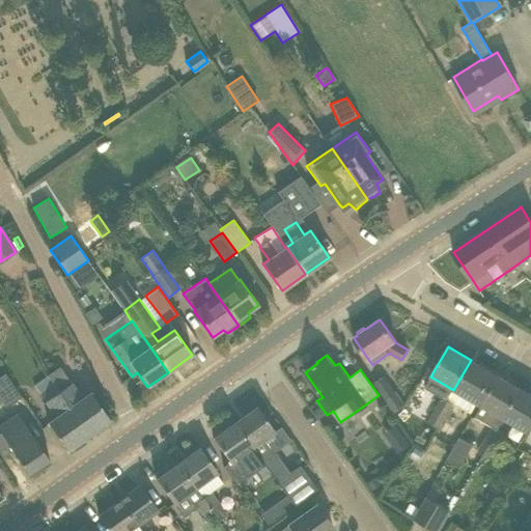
[(453,390),(481,406),(482,407),(499,376),(471,360),(453,390)]
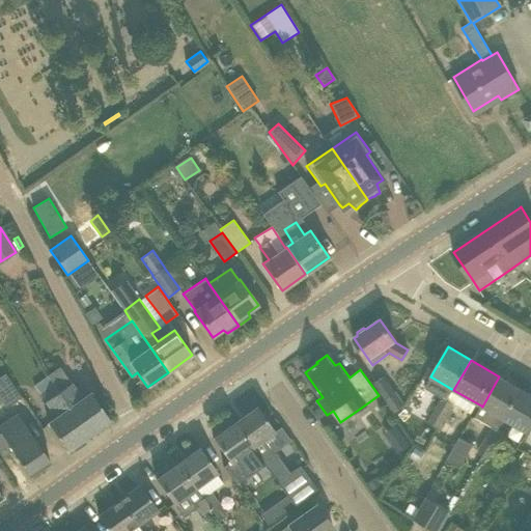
[(82,398),(59,367),(47,376),(89,436),(110,420),(90,393),(82,398)]
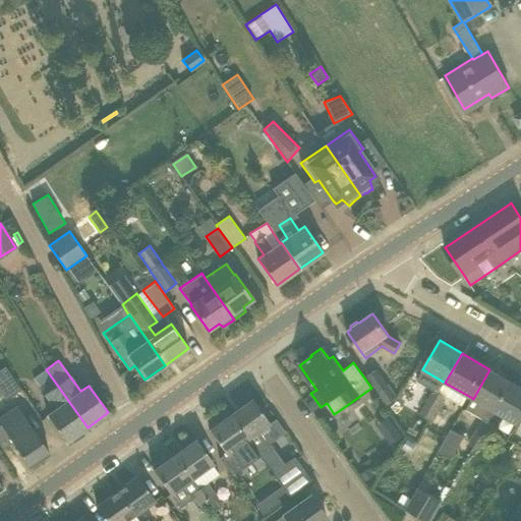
[(366,375),(388,405),(398,398),(377,368),(366,375)]
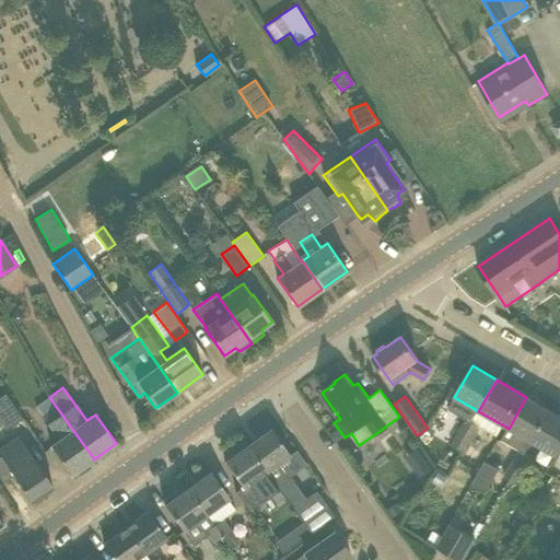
[(50,446),(71,475),(94,459),(49,397),(36,407),(59,440),(50,446)]
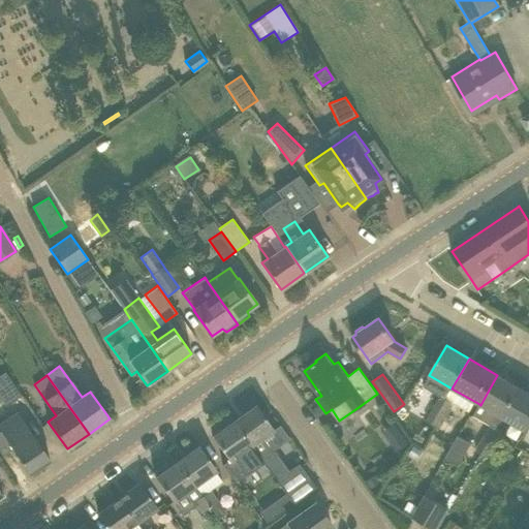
[(498,426),(502,417),(520,389),(497,375),(480,405),(479,404),(473,415),(490,425),(496,429),(496,428),(498,426)]
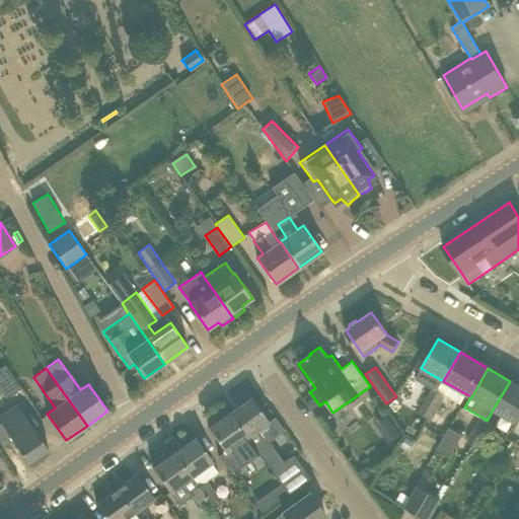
[(11,395),(19,390),(11,376),(3,382),(11,395)]
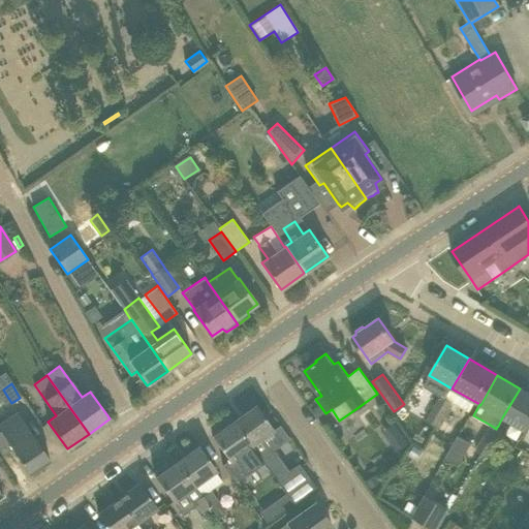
[(502,417),(524,430),(526,431),(528,425),(528,393),(520,389),(502,417)]
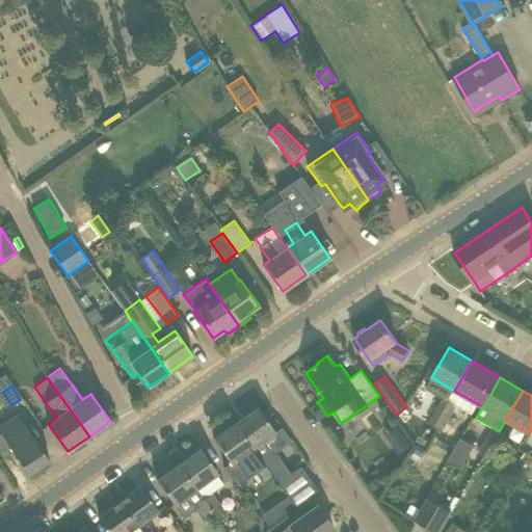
[(449,418),(455,405),(444,398),(436,411),(449,418)]
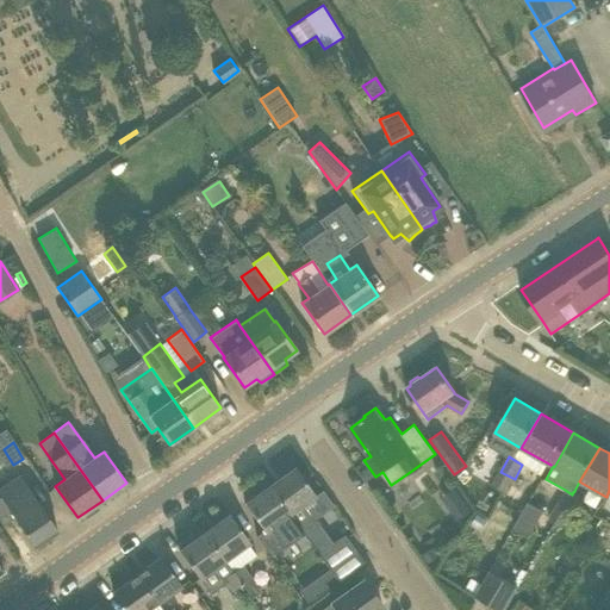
[(303,505),(316,496),(296,467),(269,486),(290,514),(291,514),(303,505)]
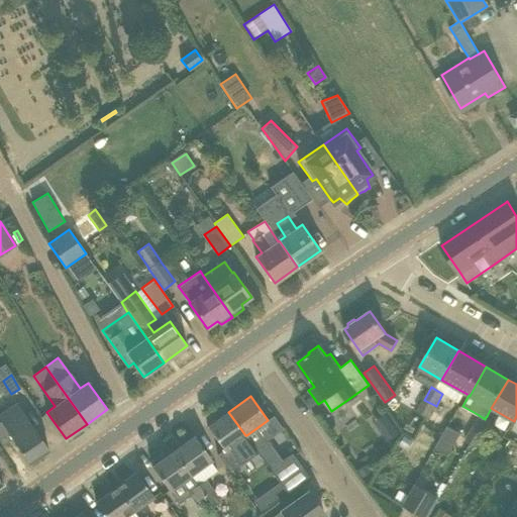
[(29,463),(43,453),(48,450),(15,399),(0,409),(0,419),(1,421),(12,438),(29,463)]
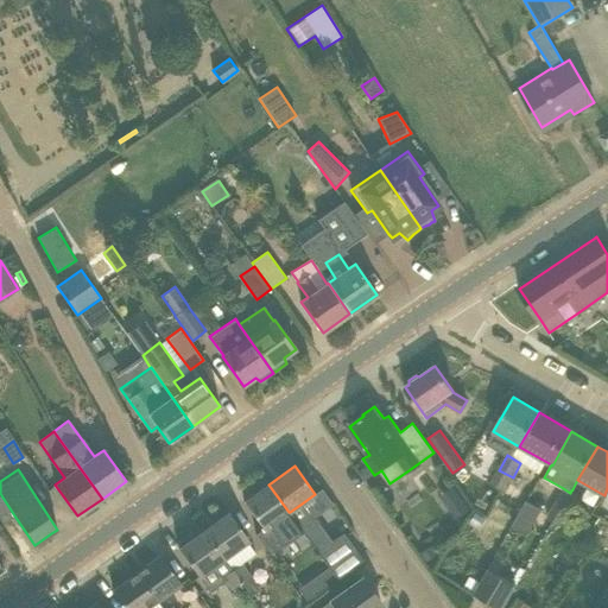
[(505,492),(513,477),(499,470),(491,485),(505,492)]
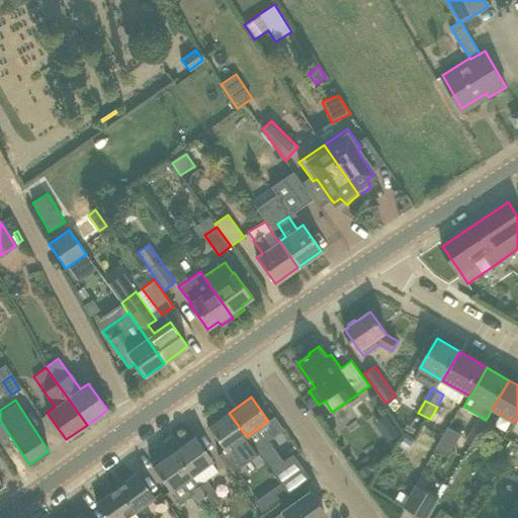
[(247,436),(246,436),(229,413),(208,427),(225,450),(218,455),(231,473),(258,453),(253,446),(254,446),(247,436)]
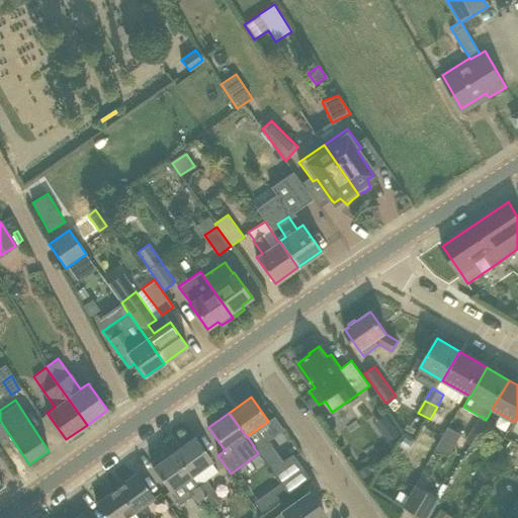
[(472,428),(485,435),(492,423),(486,419),(486,420),(480,416),(472,428)]
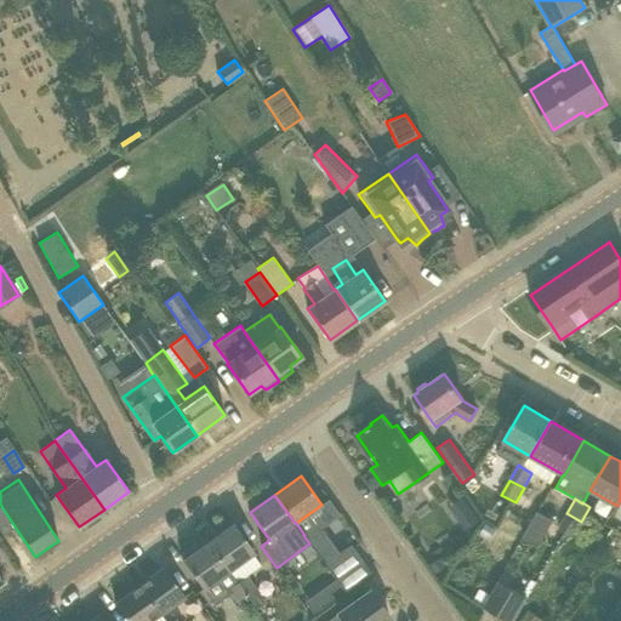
[(15,527),(1,506),(0,506),(0,529),(3,534),(15,527)]
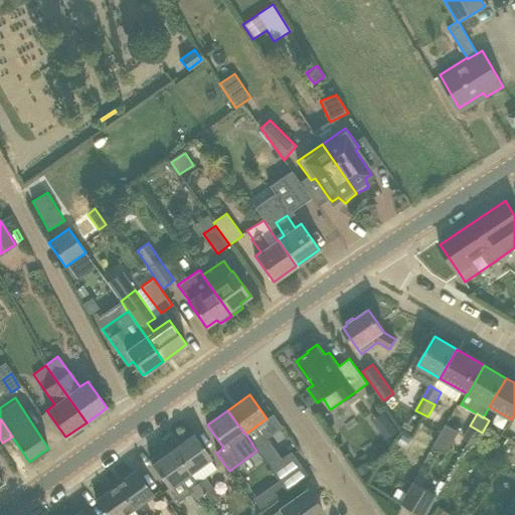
[(391,423),(380,432),(386,441),(398,432),(391,423)]
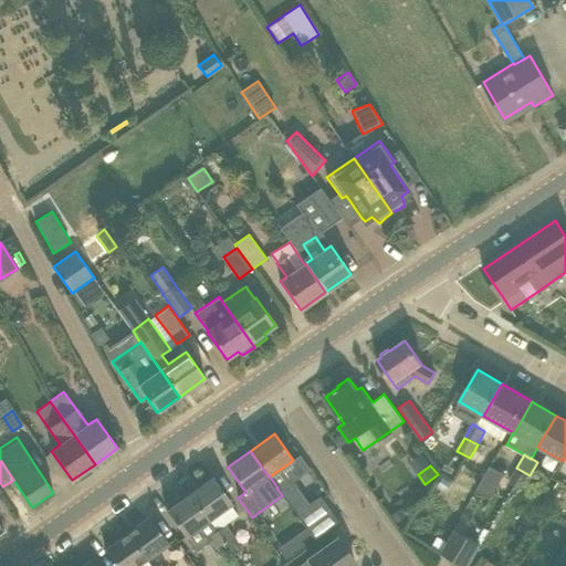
[(489,467),(477,489),(492,498),(504,475),(489,467)]
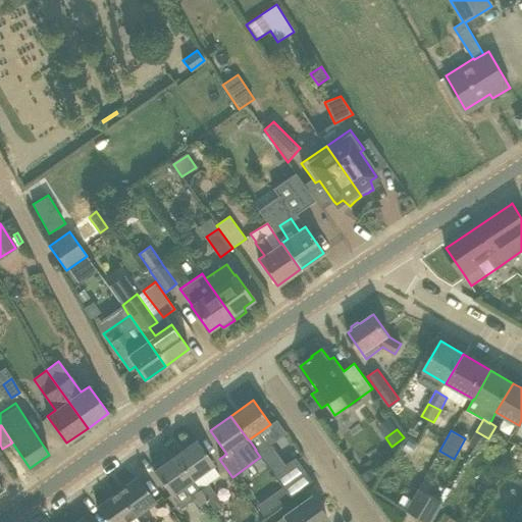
[(481,451),(488,438),(476,431),(470,444),(481,451)]
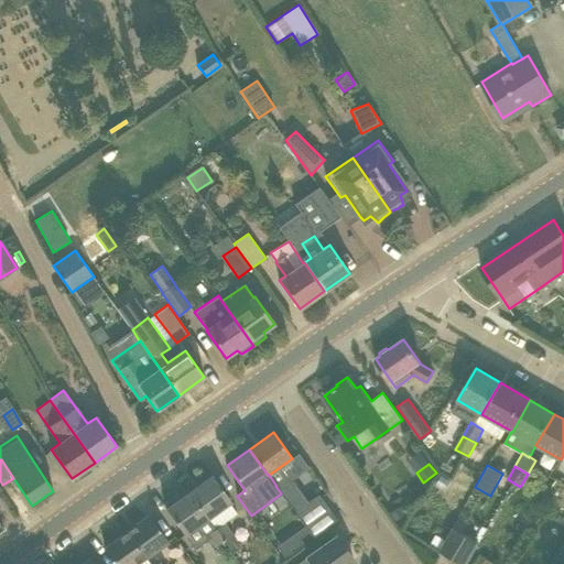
[(269,475),(277,486),(284,479),(286,478),(280,467),(269,475)]
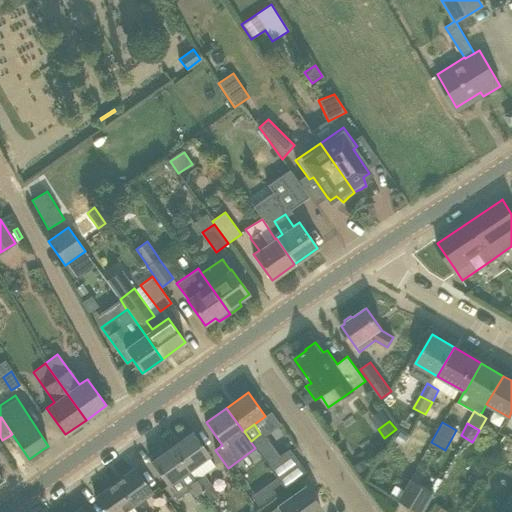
[(189,471),(210,456),(193,432),(172,447),(189,471)]
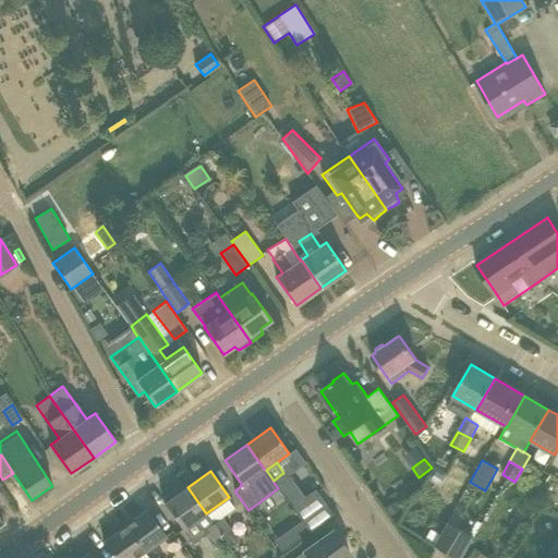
[(311,534),(332,519),(323,505),(310,514),(281,474),(274,481),(273,481),(278,488),(280,492),(301,521),(310,532),(311,534)]
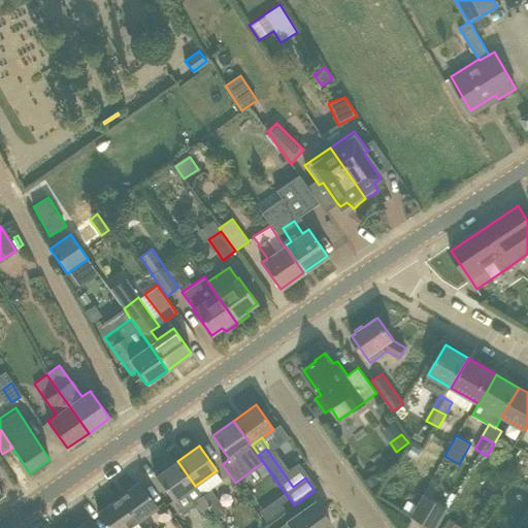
[(172,501),(173,501),(183,514),(195,504),(201,512),(209,506),(202,496),(195,486),(177,461),(155,476),(172,501)]
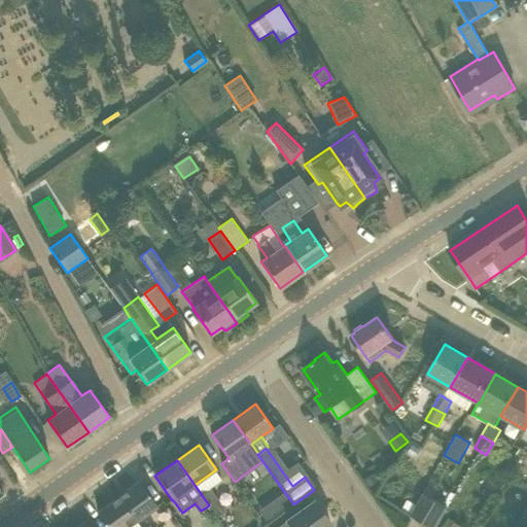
[(382,479),(376,471),(364,480),(371,487),(382,479)]
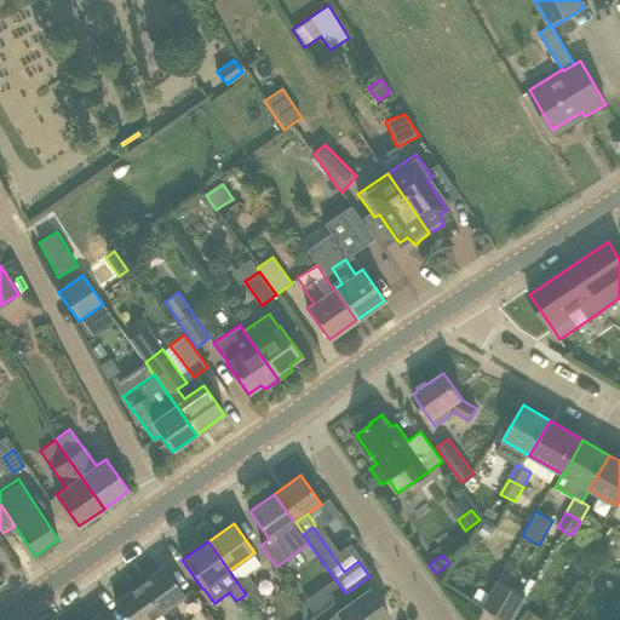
[(184,596),(164,567),(139,585),(160,613),(184,596)]
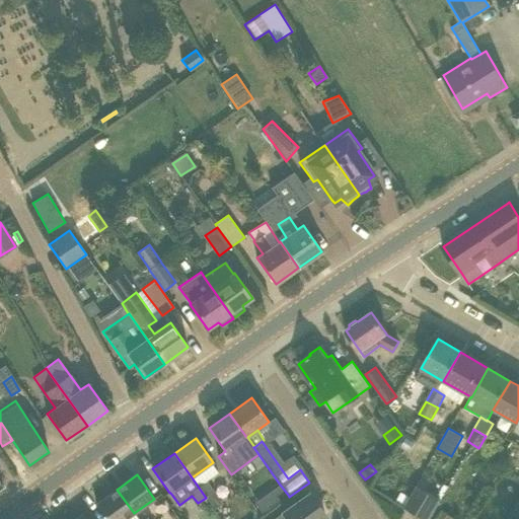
[(199,488),(206,498),(213,492),(207,482),(199,488)]
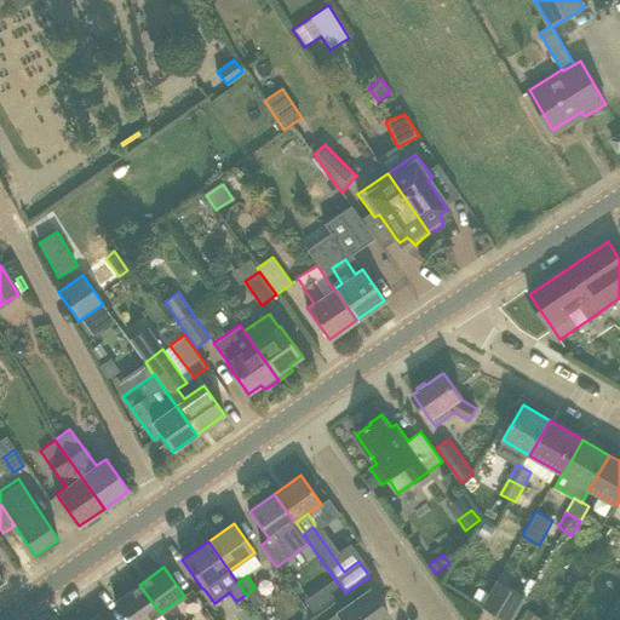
[(344,591),(334,579),(316,591),(326,604),(344,591)]
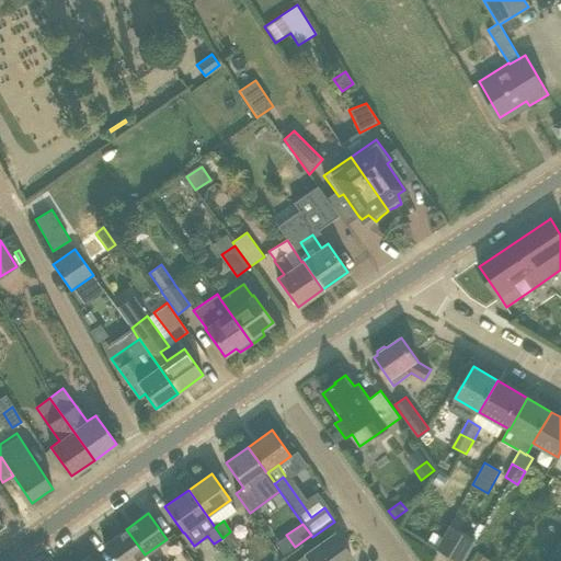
[(436,549),(451,558),(457,560),(464,560),(476,541),(460,531),(450,526),(444,538),(444,537),(438,546),(436,549)]
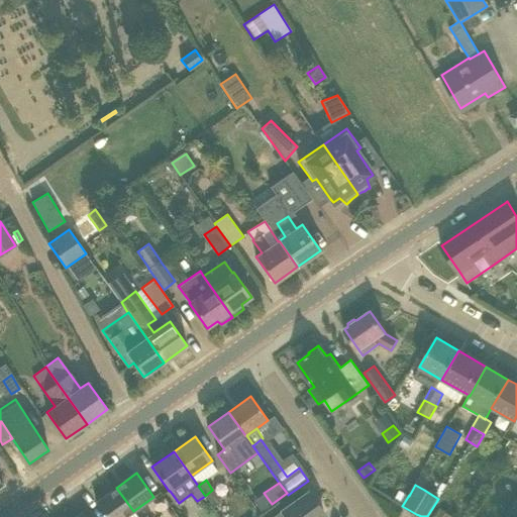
[(116,488),(96,502),(106,516),(125,516),(133,511),(116,488)]
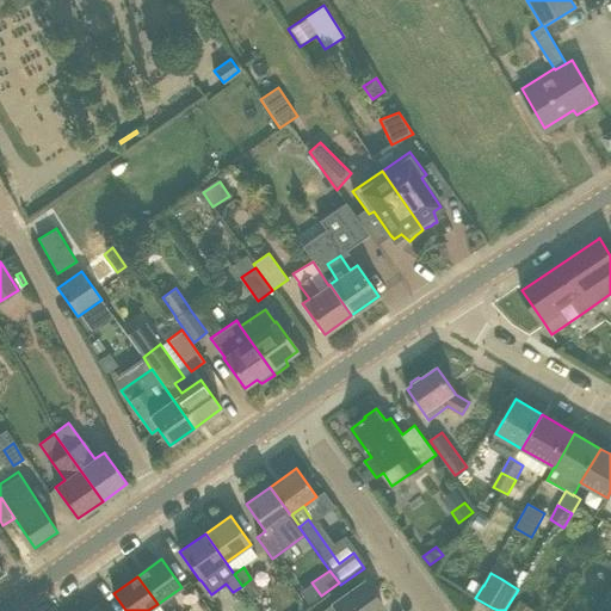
[(483,585),(477,581),(473,579),(467,588),(471,591),(477,594),(483,585)]
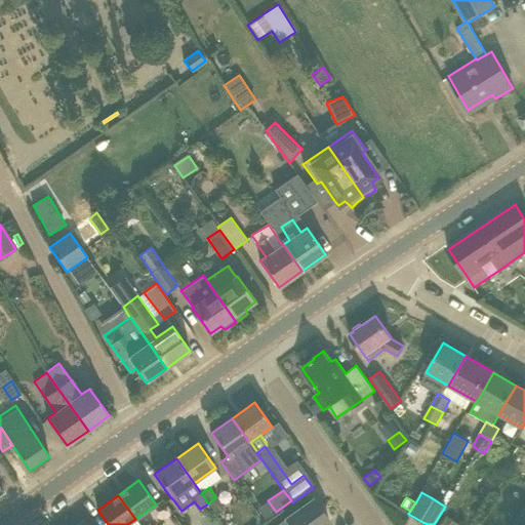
[(324,524),(329,522),(313,499),(276,524),(324,524)]
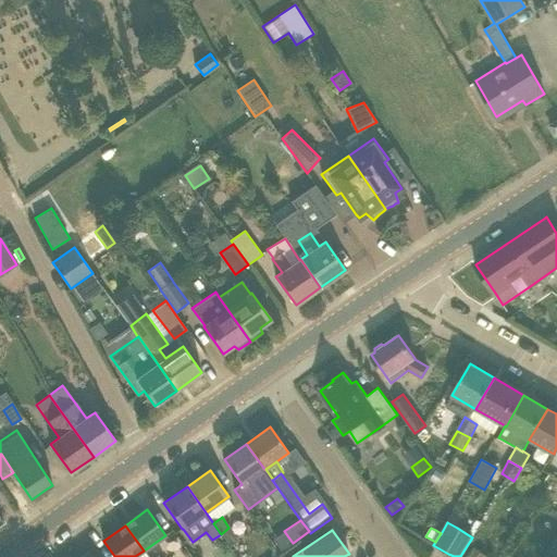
[(468,556),(485,556),(487,555),(474,547),(468,556)]
